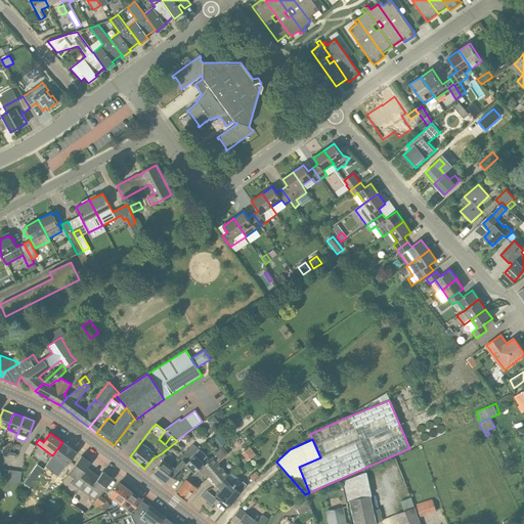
[(76,452),(62,442),(52,455),(45,466),(43,469),(41,473),(44,475),(34,488),(39,492),(49,478),(49,479),(54,473),(56,475),(61,468),(62,469),(66,465),(67,465),(76,452)]
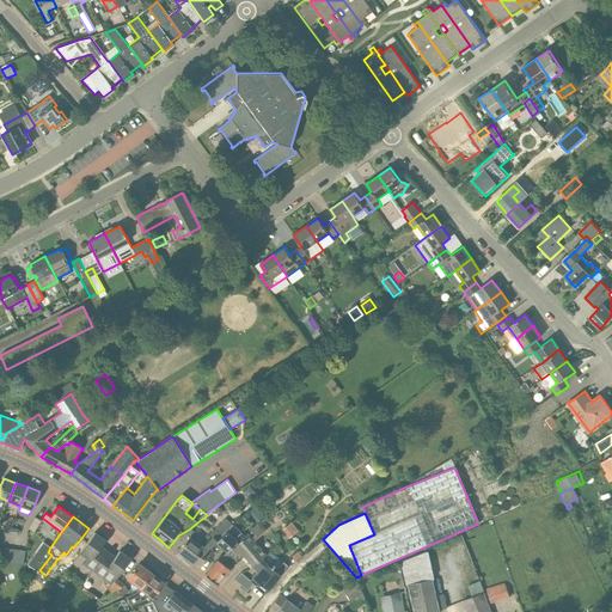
[(34,533),(41,521),(35,518),(28,530),(34,533)]
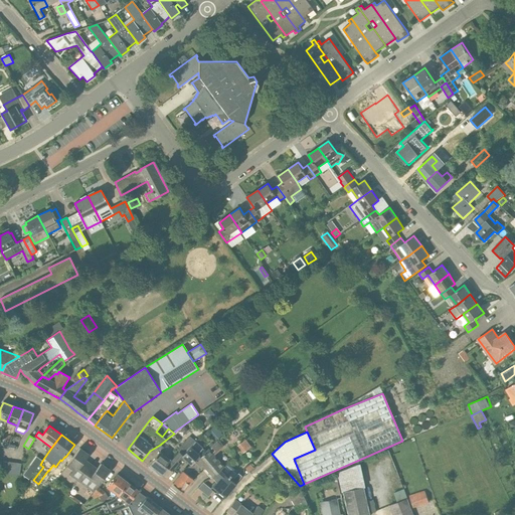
[(177,450),(179,451),(182,455),(189,447),(190,448),(195,442),(189,437),(177,450)]
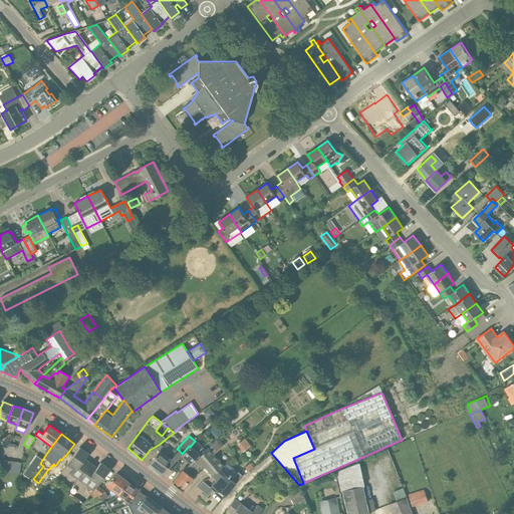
[(242,453),(250,447),(244,439),(236,445),(242,453)]
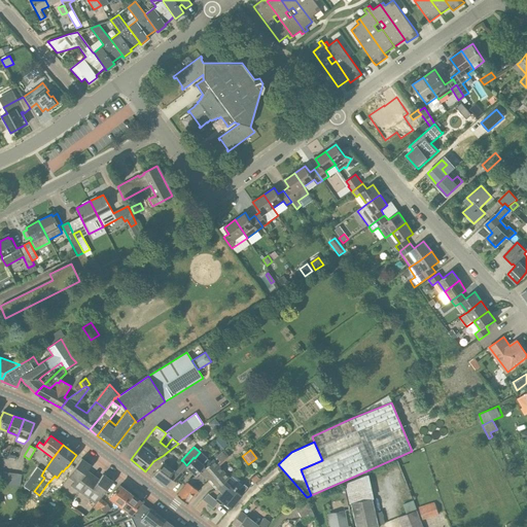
[(202,465),(208,459),(200,452),(195,458),(194,457),(186,465),(183,461),(174,471),(170,477),(172,479),(166,487),(171,490),(177,484),(175,481),(188,467),(195,472),(191,477),(196,476),(200,471),(204,466),(202,465)]
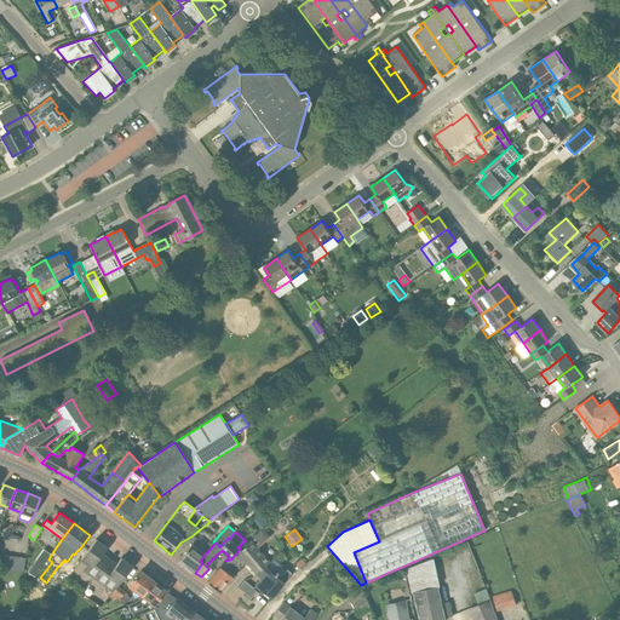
[(197,539),(193,535),(181,543),(171,555),(195,573),(202,563),(200,561),(205,555),(193,545),(197,539)]
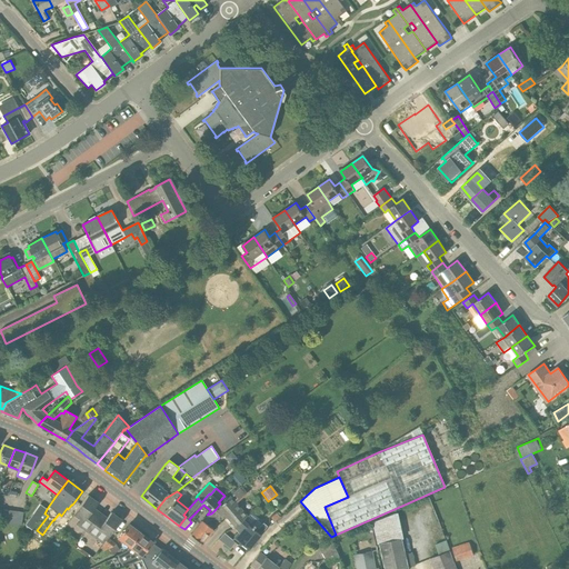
[(86,532),(99,516),(92,511),(98,503),(98,502),(88,495),(73,515),(80,519),(76,525),(86,532)]
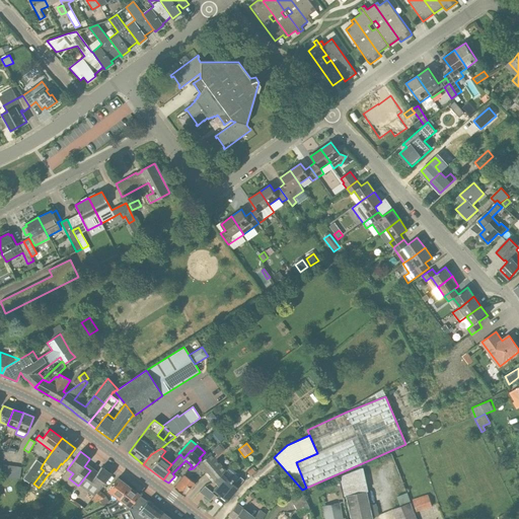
[(205,470),(214,482),(222,473),(225,471),(226,470),(216,459),(210,452),(202,461),(201,459),(197,464),(205,470)]
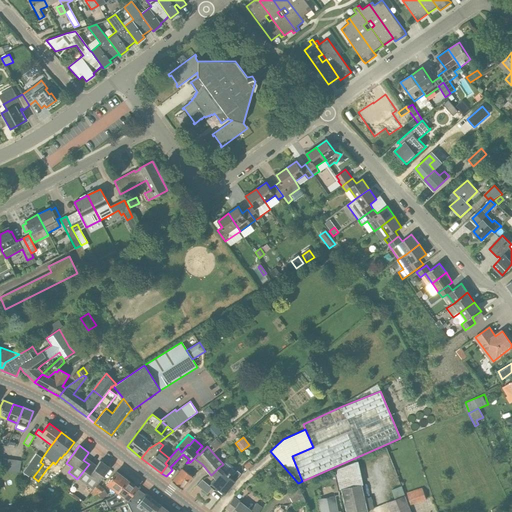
[(29,477),(40,462),(42,458),(36,454),(23,473),(29,477)]
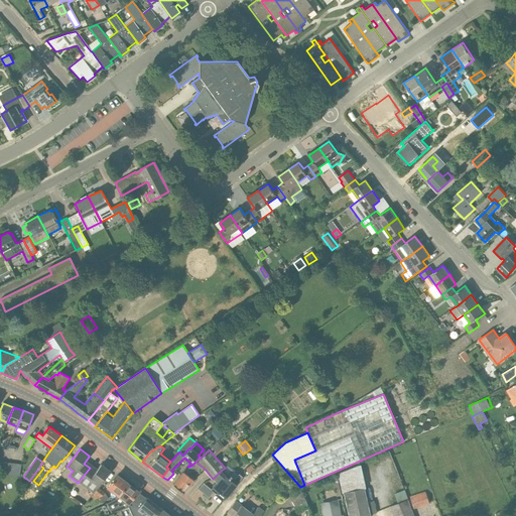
[(7,475),(9,463),(3,462),(1,474),(7,475)]
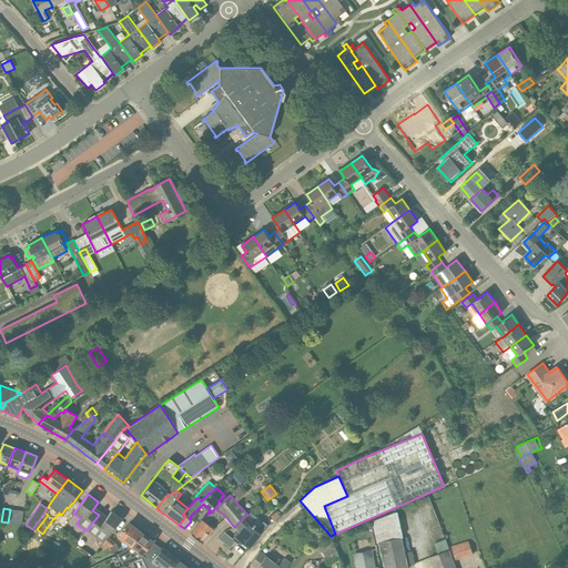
[(219,520),(223,516),(224,515),(215,508),(211,513),(206,514),(203,514),(191,534),(202,543),(213,528),(212,528),(213,526),(209,523),(213,516),(219,520)]
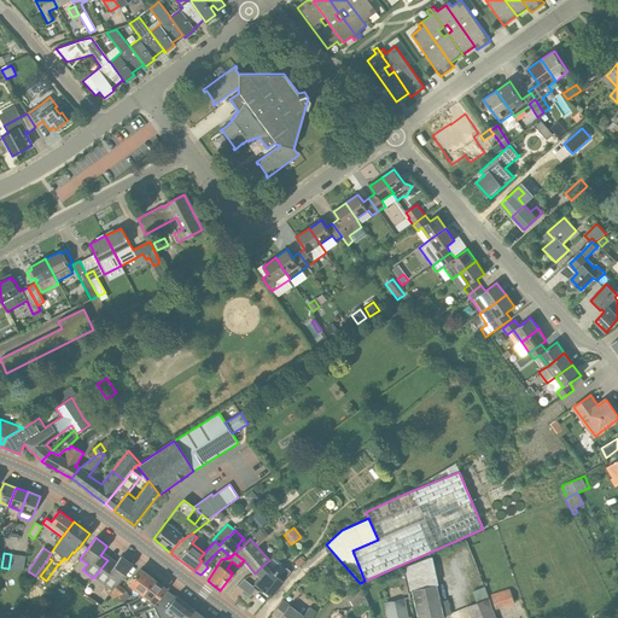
[(17,570),(19,555),(11,554),(9,569),(17,570)]
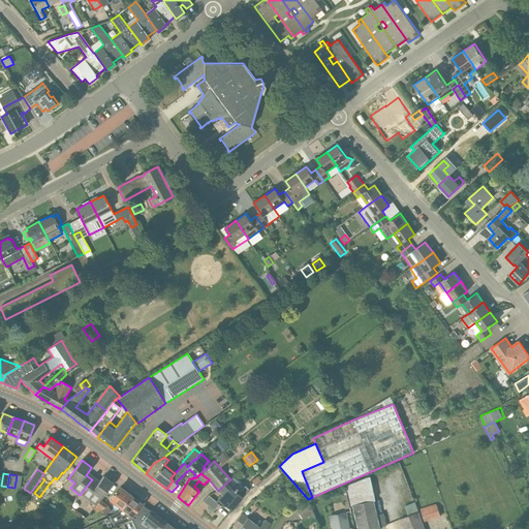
[(226,483),(218,491),(221,494),(215,501),(208,496),(203,502),(214,510),(219,504),(221,506),(223,504),(230,510),(248,490),(232,475),(230,479),(229,480),(226,483)]
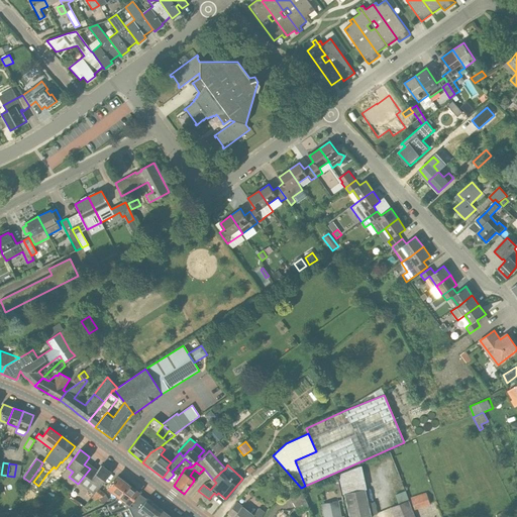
[(94,494),(98,489),(110,473),(101,466),(95,473),(90,469),(78,484),(94,494)]
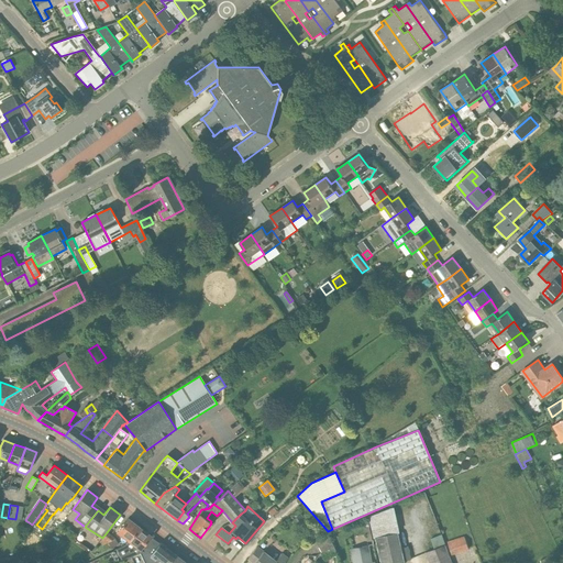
[(129,541),(140,527),(128,518),(118,532),(129,541)]
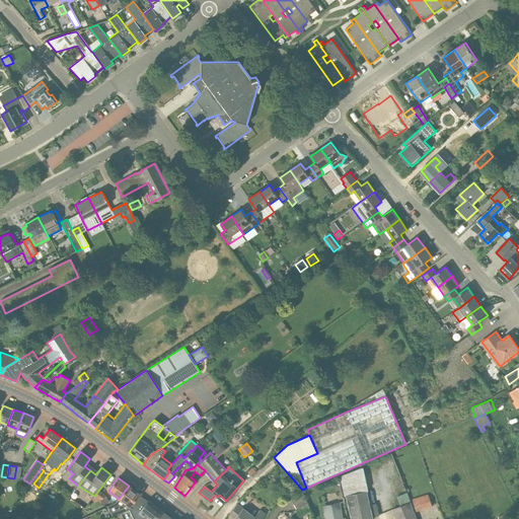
[(121,514),(129,511),(133,510),(134,510),(138,504),(134,501),(139,494),(129,486),(119,499),(115,503),(121,514)]
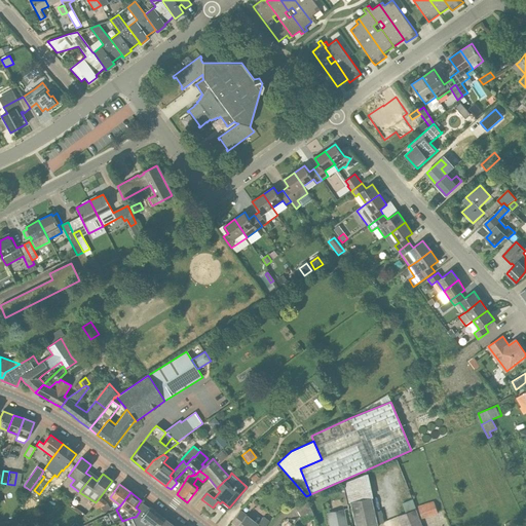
[(96,510),(101,508),(108,503),(100,497),(96,502),(92,506),(96,510)]
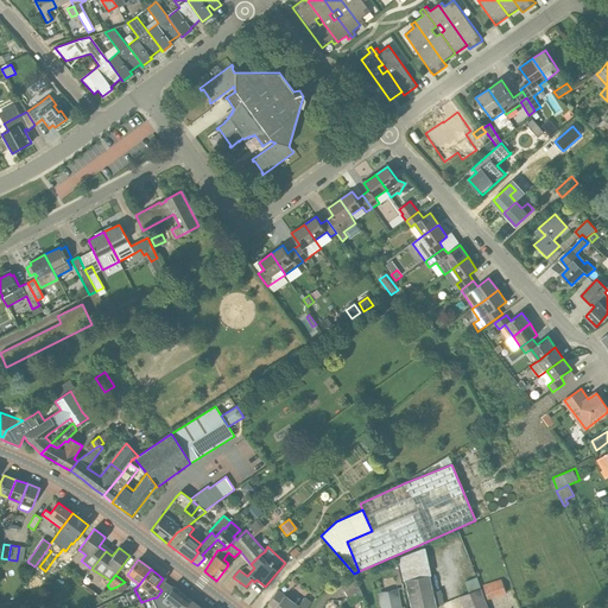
[(435,607),(429,576),(405,581),(411,607),(435,607)]
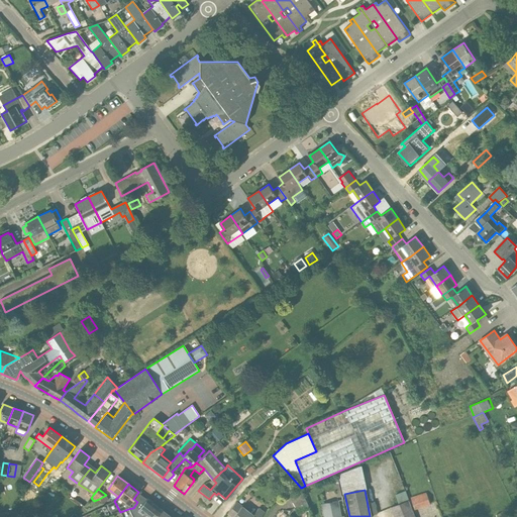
[(292,503),(303,497),(300,492),(289,498),(292,503)]
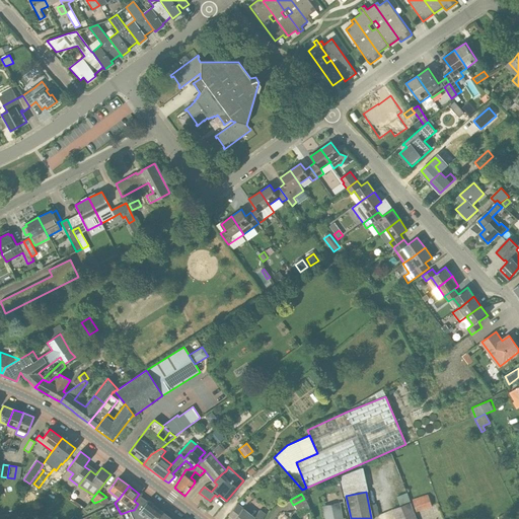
[(417,512),(433,506),(428,495),(413,501),(417,512)]
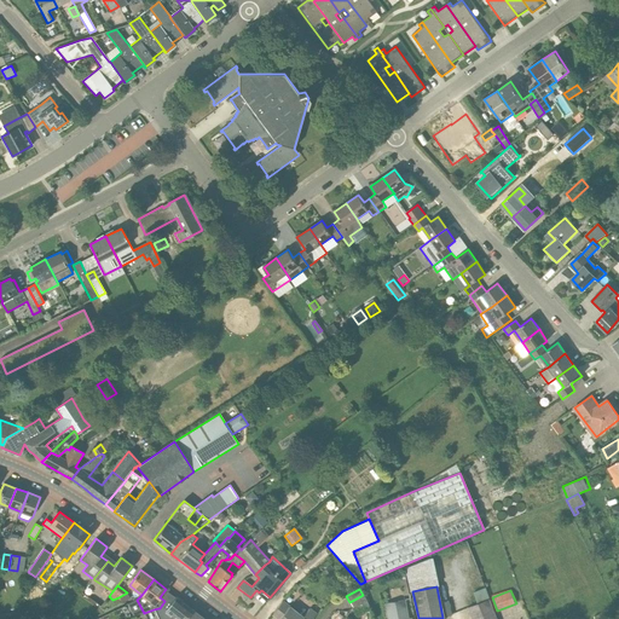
[(127,593),(119,597),(122,603),(131,600),(127,593)]
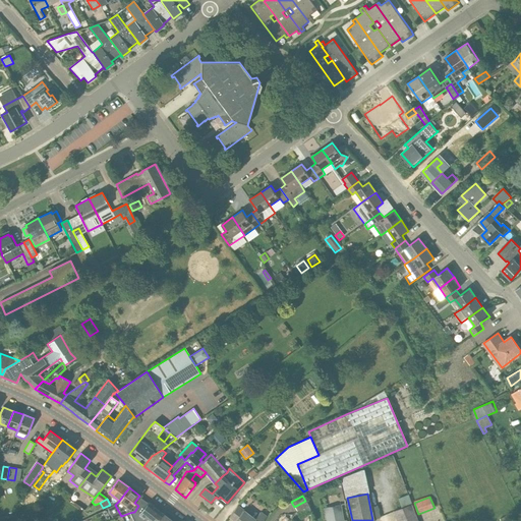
[(301,517),(310,512),(308,507),(305,501),(294,507),(297,513),(301,517)]
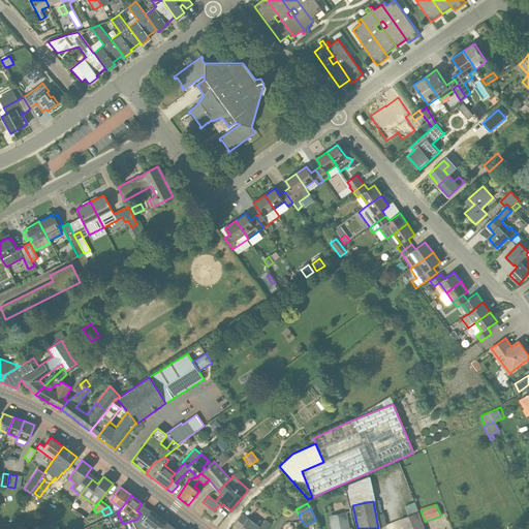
[(159,528),(165,522),(151,510),(146,517),(141,514),(136,520),(135,520),(131,521),(134,528),(159,528)]
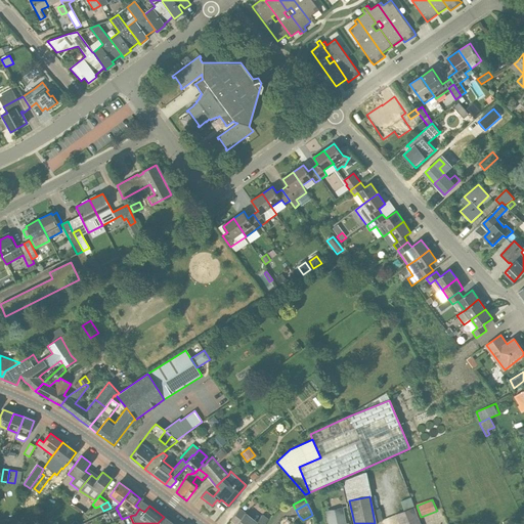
[(400,523),(420,523),(415,508),(397,515),(400,523)]
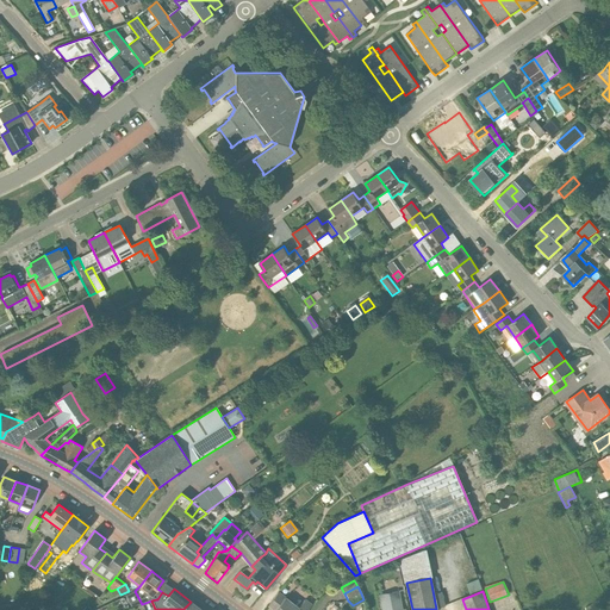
[(298,609),(278,592),(268,605),(274,609),(307,609),(312,605),(305,599),(298,609)]
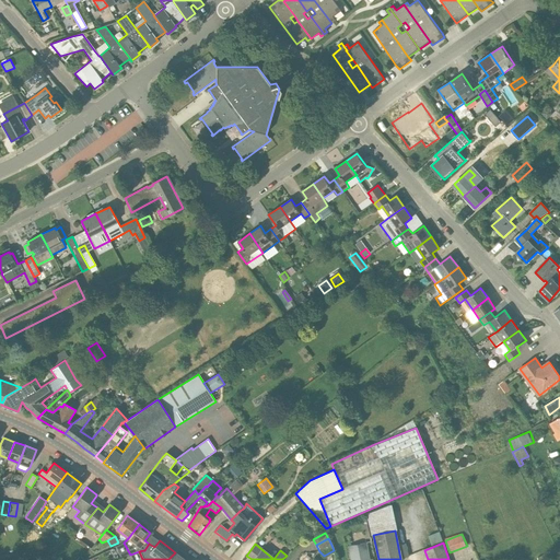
[(371,559),(372,559),(369,559),(365,544),(349,547),(351,559),(371,559)]
